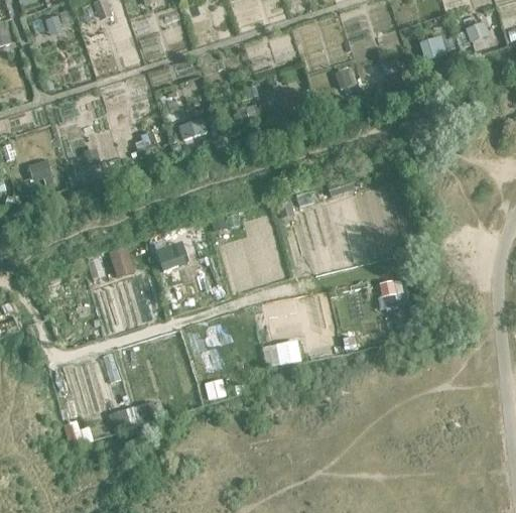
[(103,0),(94,3),(100,20),(112,16),(106,0),(103,0)]
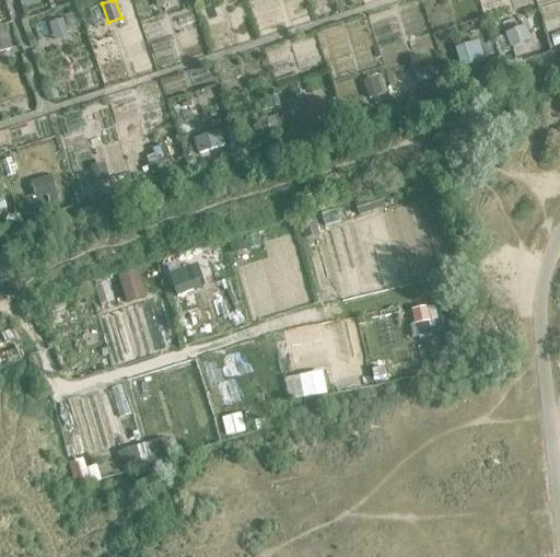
[(521,13),(501,21),(510,46),(529,38),(521,13)]
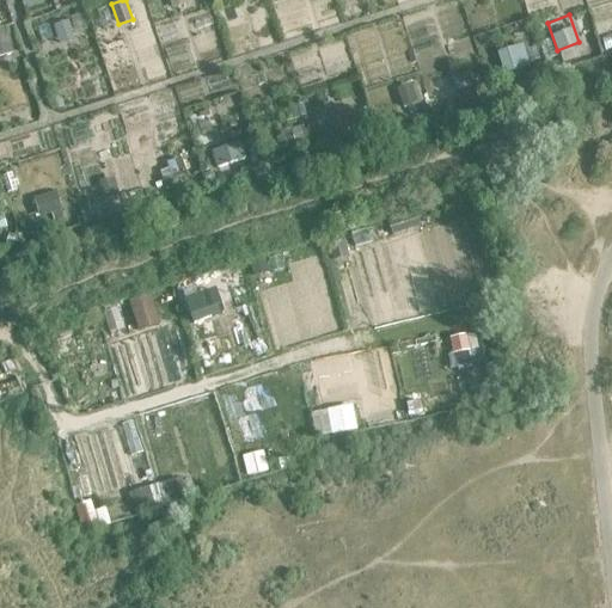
[(68,18),(53,23),(59,42),(74,37),(68,18)]
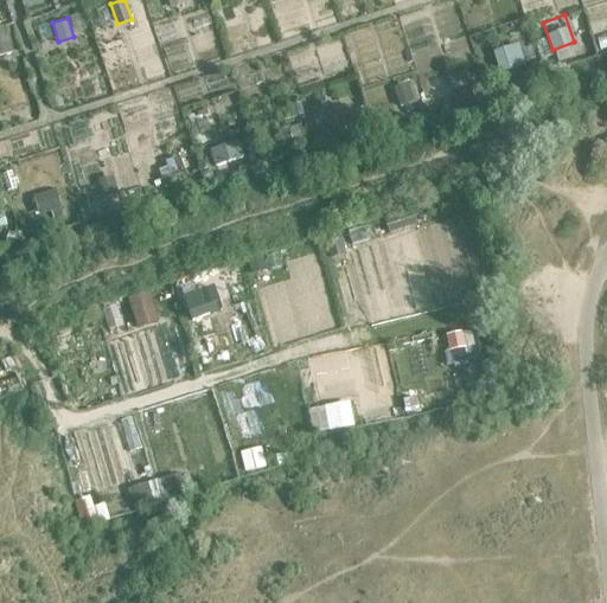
[(0,53),(13,51),(8,31),(7,32),(5,24),(0,24),(0,53)]
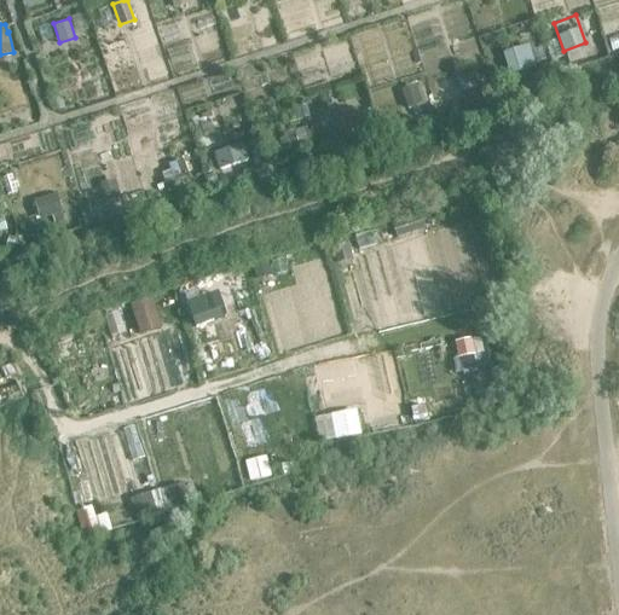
[(528,41),(502,51),(509,73),(536,64),(528,41)]
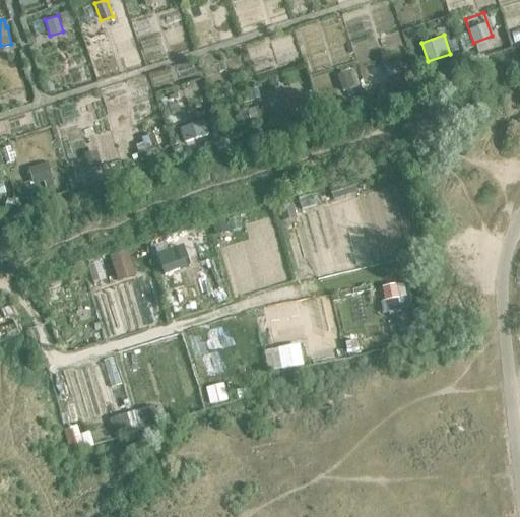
[(399,60),(384,64),(387,76),(402,71),(399,60)]
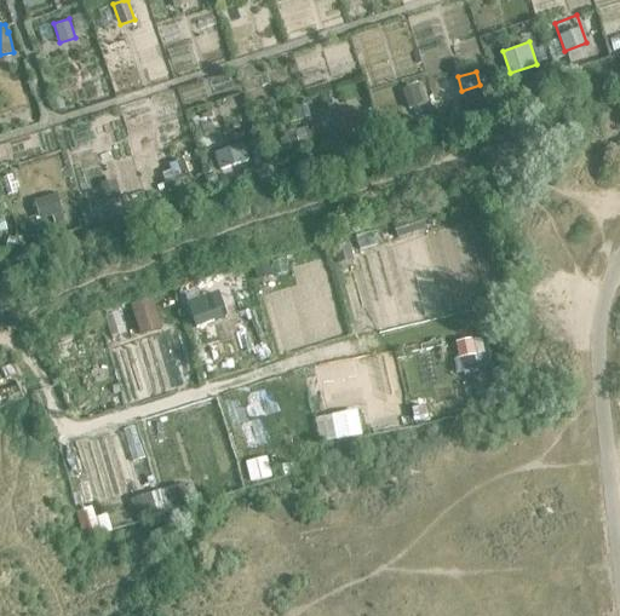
[(417,82),(402,87),(408,105),(423,102),(417,82)]
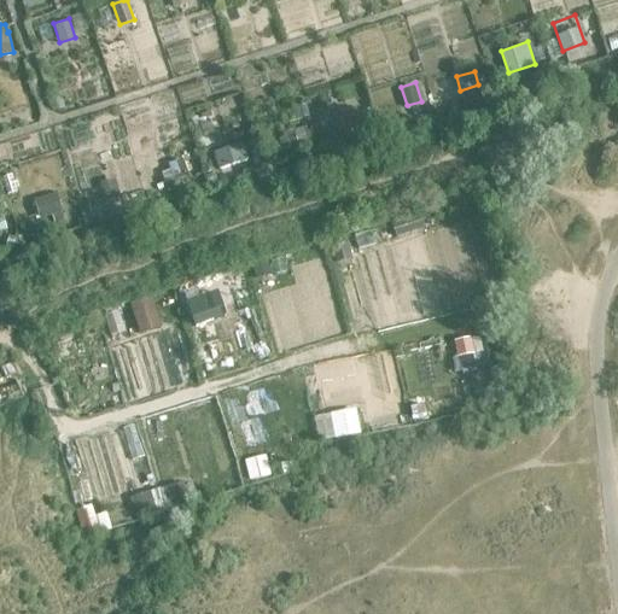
[(356,105),(334,112),(339,130),(361,123),(356,105)]
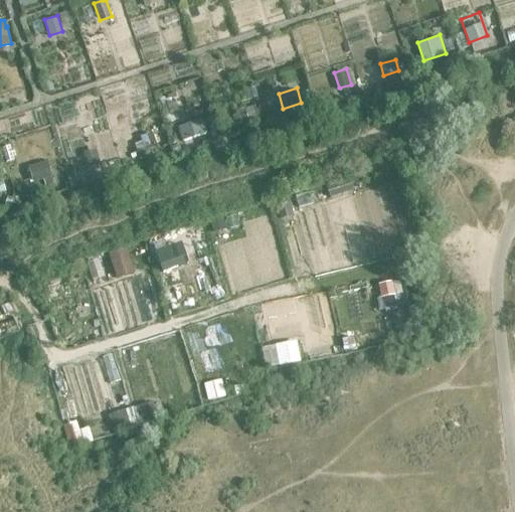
[(258,103),(244,107),(248,119),(262,115),(258,103)]
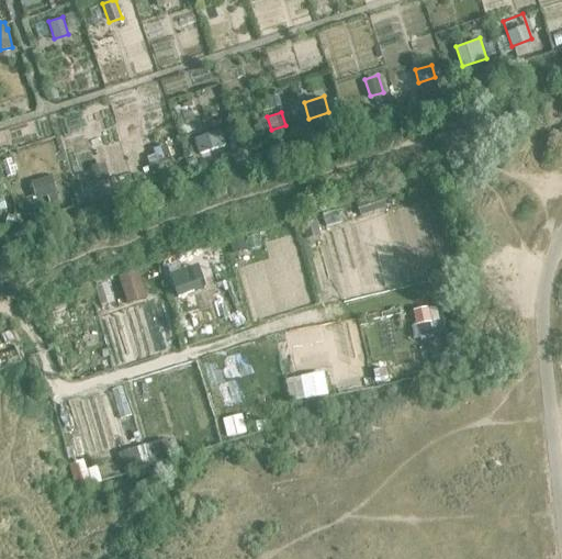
[(221,130),(194,137),(200,152),(225,144),(221,130)]
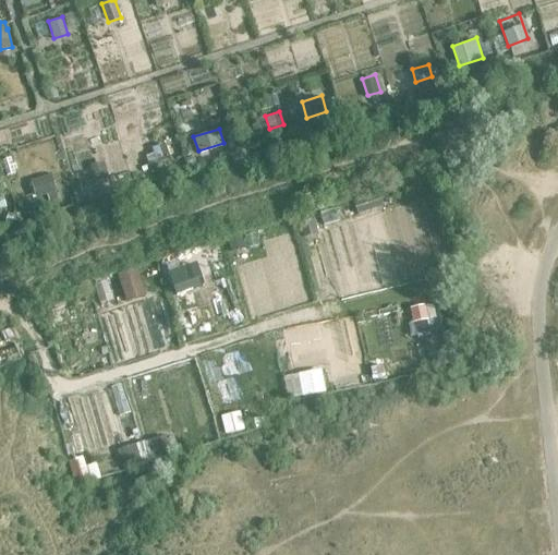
[(166,142),(152,146),(157,161),(171,157),(166,142)]
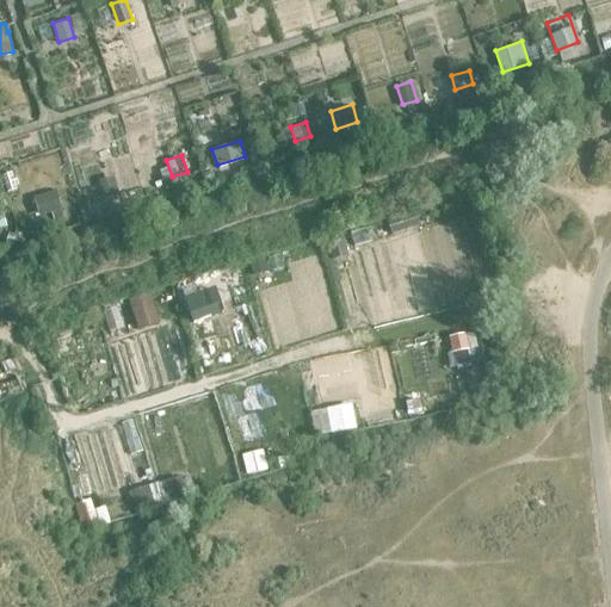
[(159,167),(149,172),(153,181),(162,177),(159,167)]
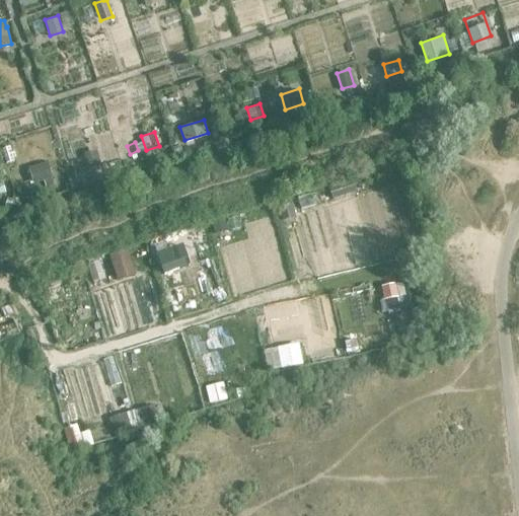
[(96,148),(83,152),(88,168),(101,164),(96,148)]
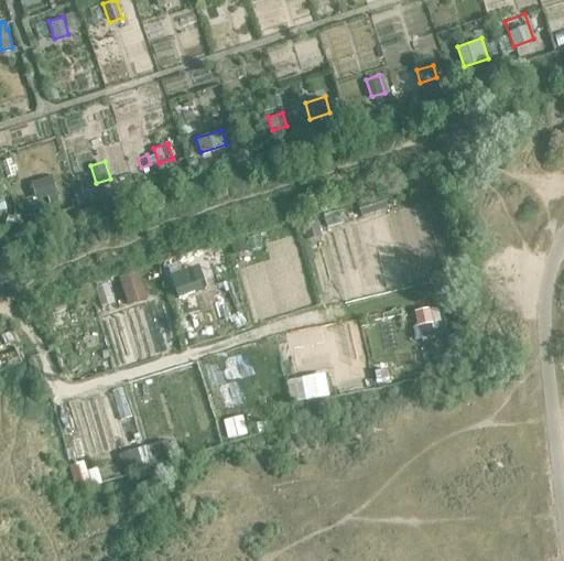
[(52,174),(31,181),(36,198),(57,192),(52,174)]
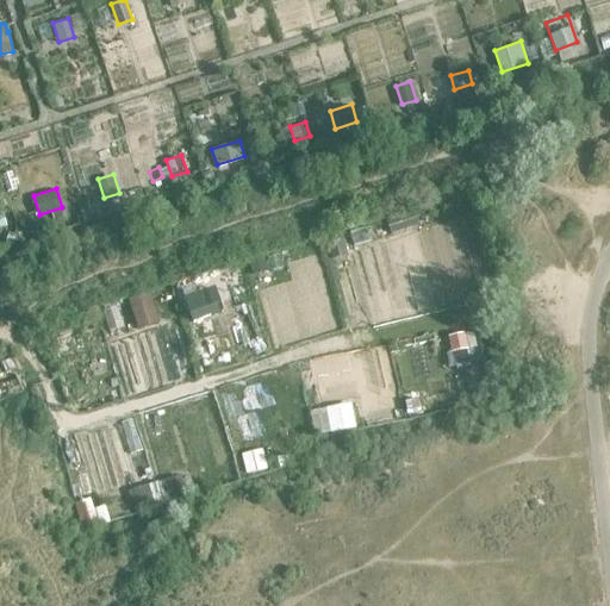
[(415,207),(386,217),(391,232),(421,223),(415,207)]
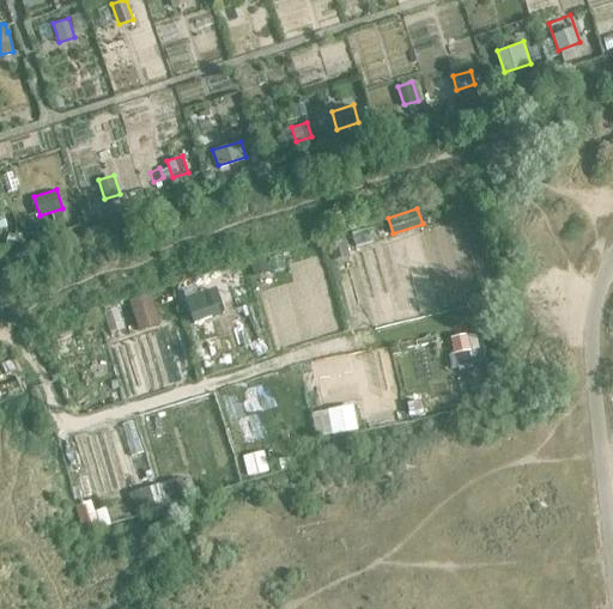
[(42,221),(22,229),(24,238),(44,232),(42,221)]
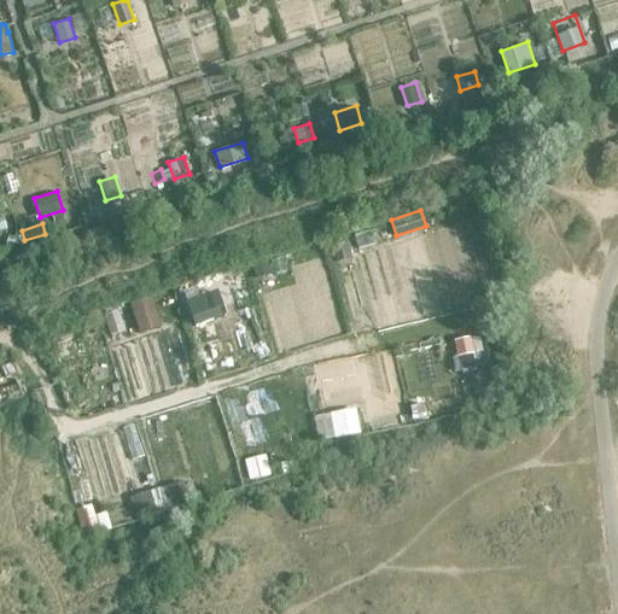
[(347,233),(330,238),(337,261),(353,256),(347,233)]
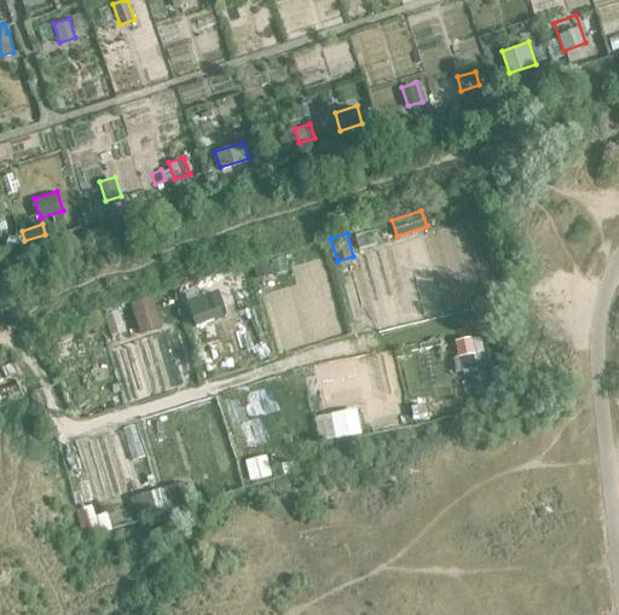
[(267,261),(253,265),(256,278),(271,273),(267,261)]
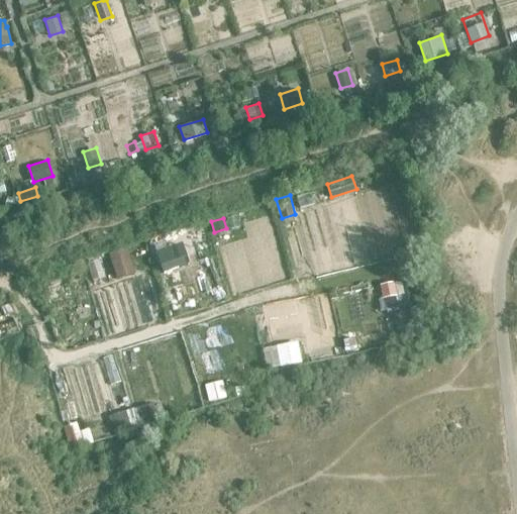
[(167,231),(149,237),(156,257),(174,250),(167,231)]
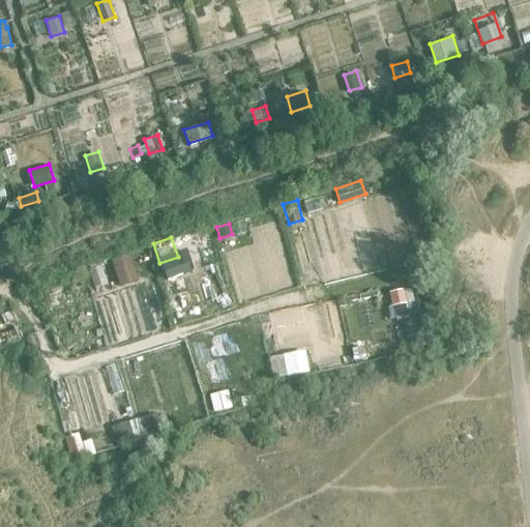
[(130,253),(111,259),(119,285),(139,279),(130,253)]
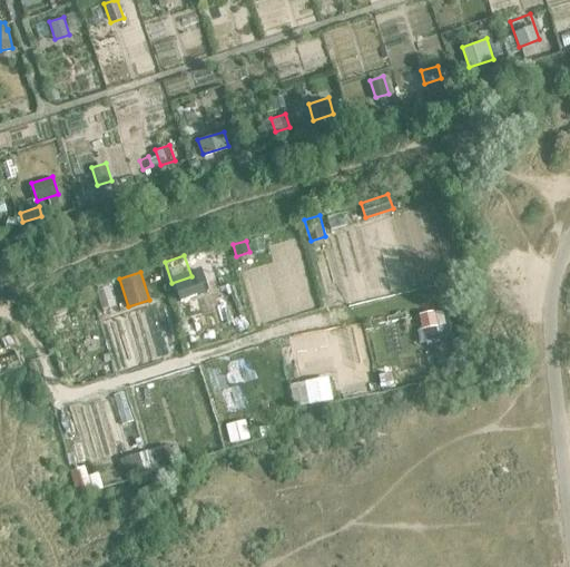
[(61,297),(43,303),(49,321),(66,315),(61,297)]
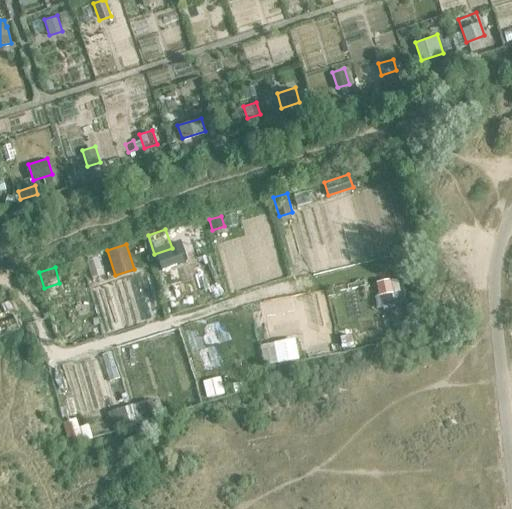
[(390,278),(376,280),(379,295),(392,292),(390,278)]
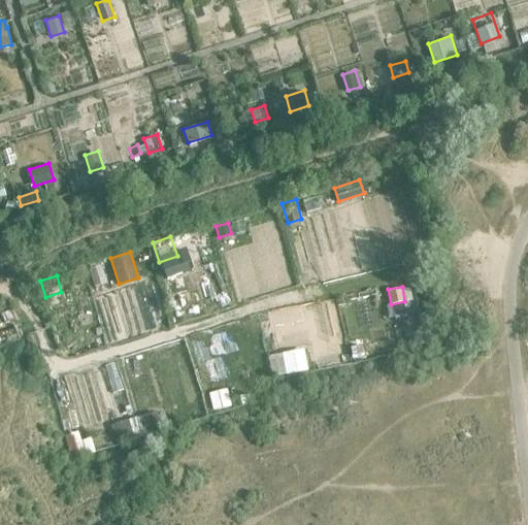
[(144,333),(145,315),(106,314),(105,333),(144,333)]
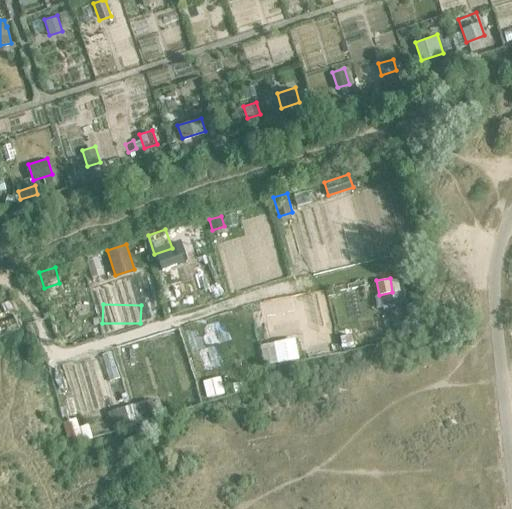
[(350,333),(340,336),(342,346),(353,344),(353,341),(352,341),(350,333)]
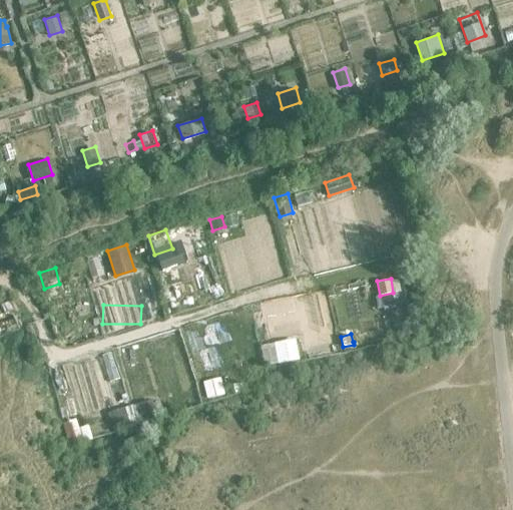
[(296,338),(274,342),(278,363),(300,359),(296,338)]
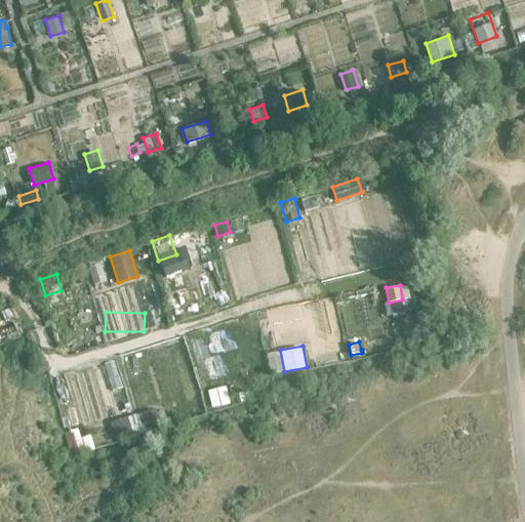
[(226,385),(207,390),(211,406),(230,402),(226,385)]
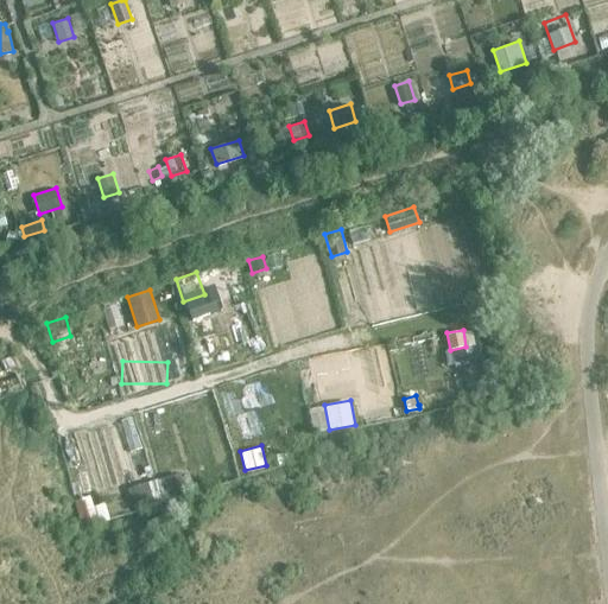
[(285,450),(276,453),(279,463),(289,461),(285,450)]
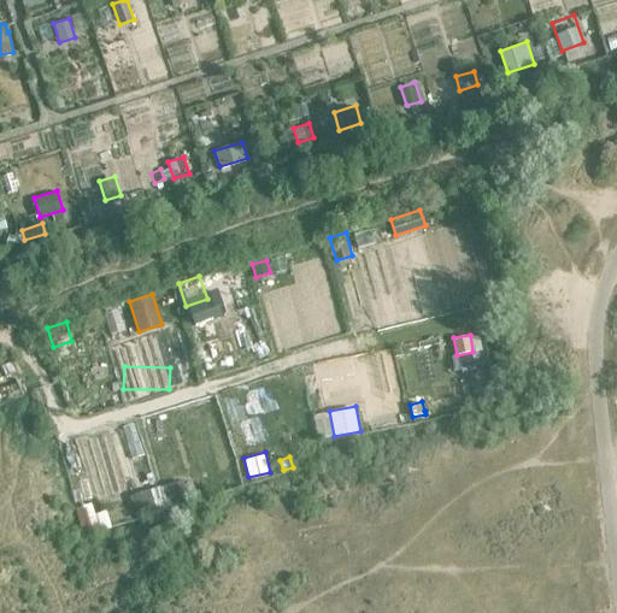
[(183,478),(163,484),(169,504),(181,501),(189,499),(188,496),(184,483),(183,478)]
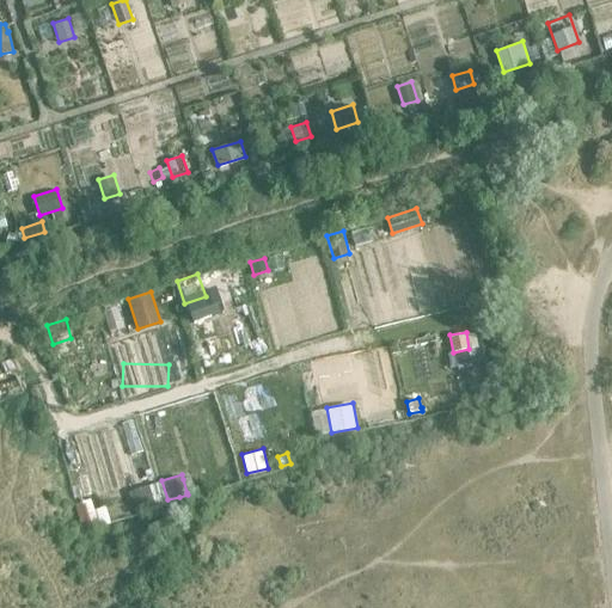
[(191,477),(183,479),(187,492),(195,491),(191,477)]
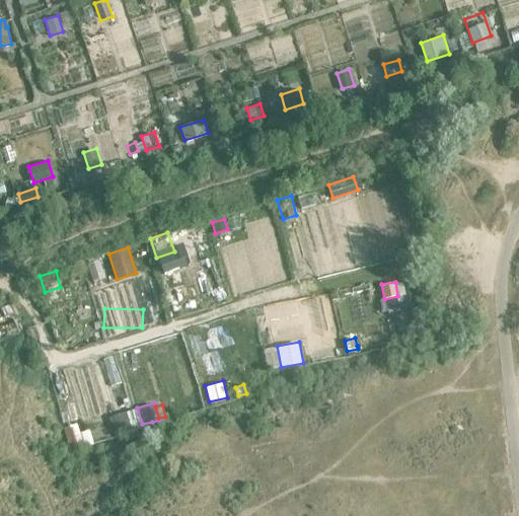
[(127,411),(109,416),(114,433),(132,428),(127,411)]
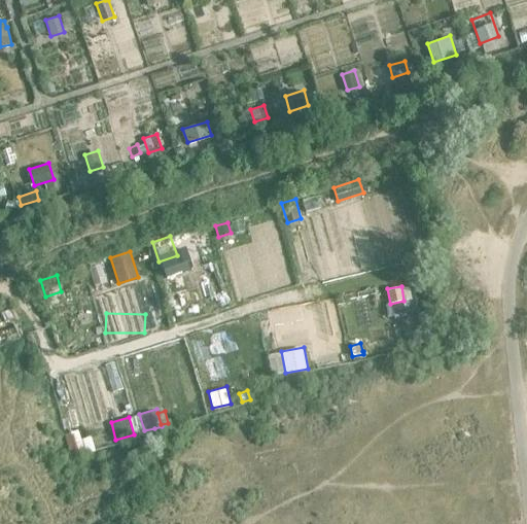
[(109,428),(90,434),(94,449),(95,451),(114,445),(113,443),(109,428)]
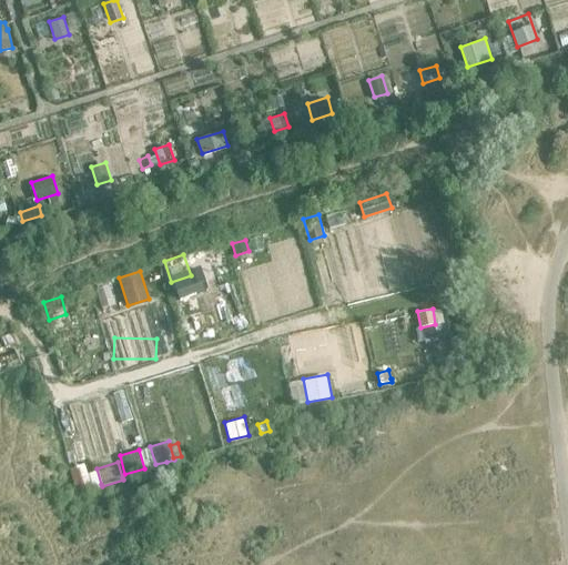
[(84,463),(69,467),(77,491),(91,486),(84,463)]
